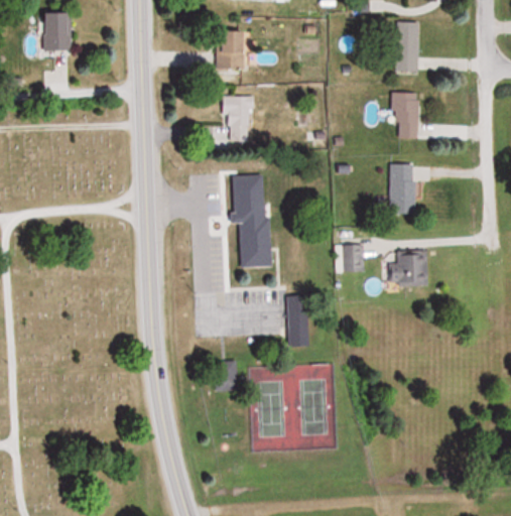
[(70,13),(43,13),(43,50),(70,50),(70,13)]
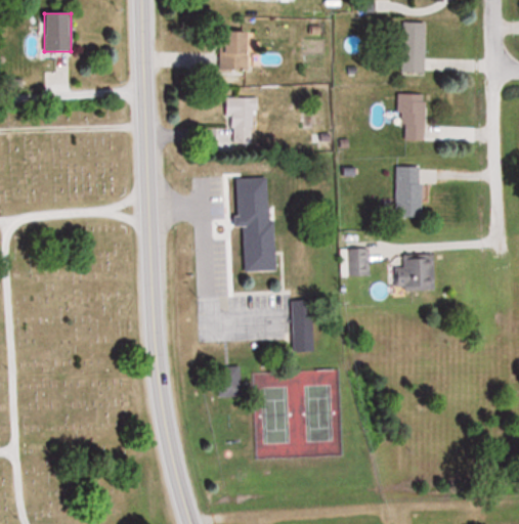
[(424,23),(400,23),(400,73),(424,73),(424,23)]
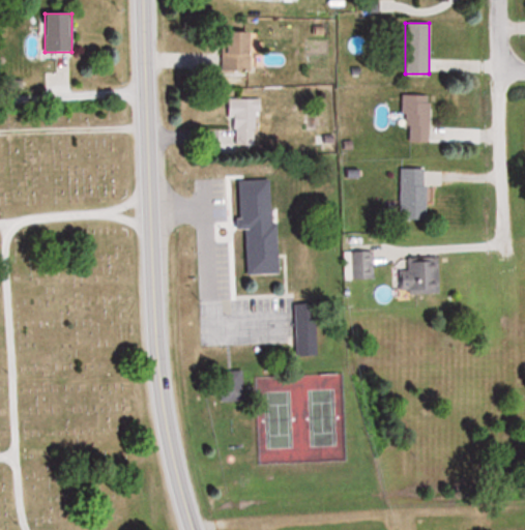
[(252,71),(252,32),(221,32),(221,71),(252,71)]
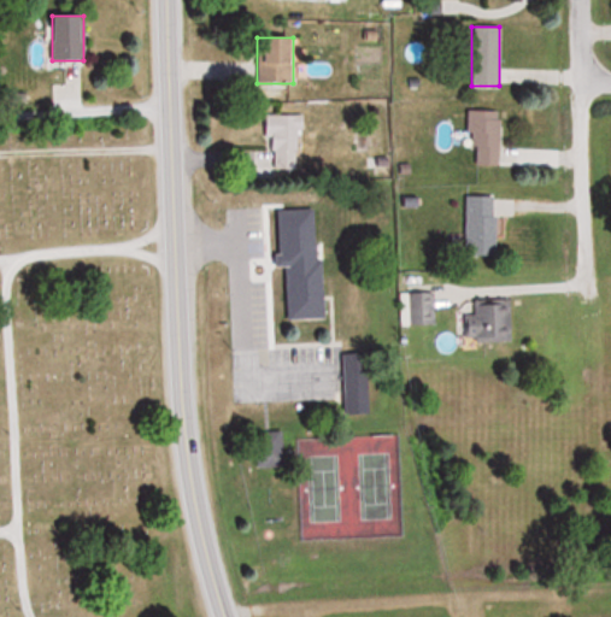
[(499,111),(469,111),(469,165),(499,165),(499,111)]
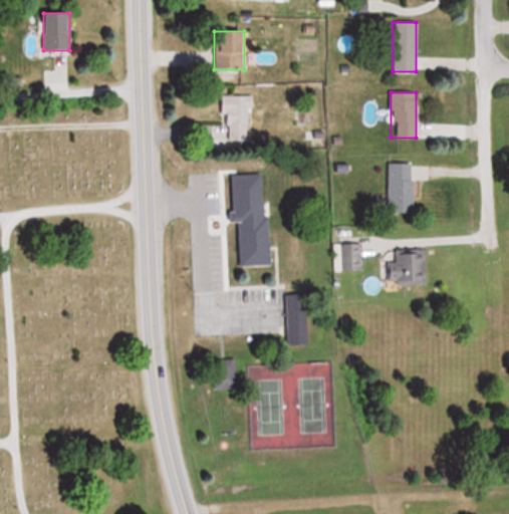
[(247,111),(229,111),(229,141),(247,141),(247,111)]
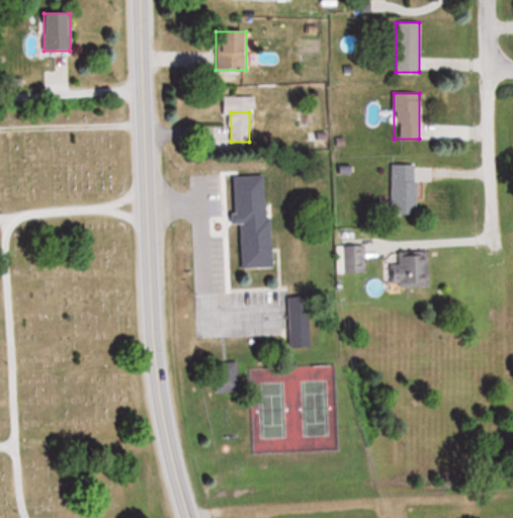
[(391,213),(416,213),(416,165),(391,165),(391,213)]
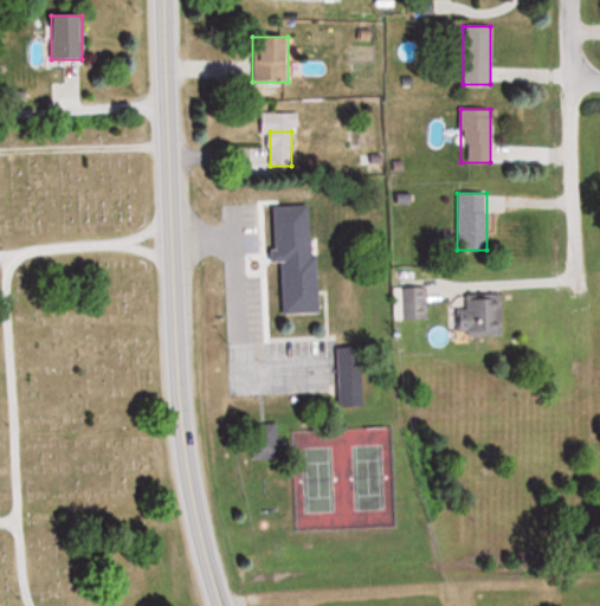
[(320,313),(317,256),(278,256),(279,314),(320,313)]
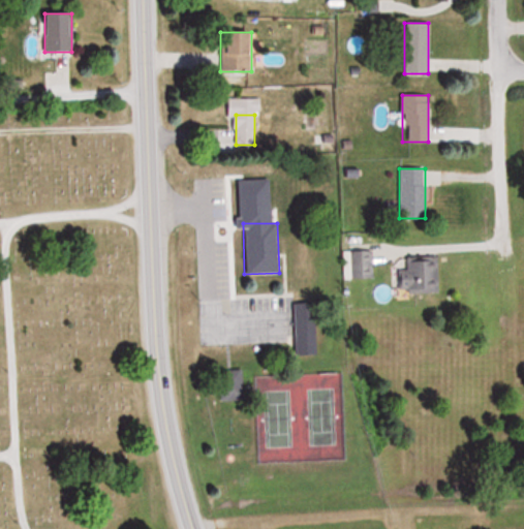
[(349,252),(349,278),(366,278),(366,252),(349,252)]
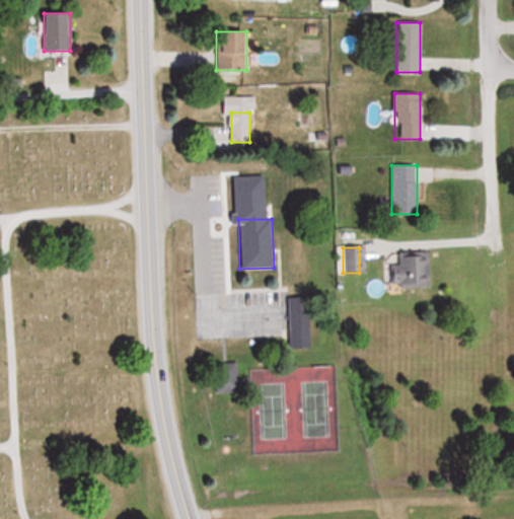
[(430,287),(430,251),(396,251),(396,264),(389,264),(389,287),(430,287)]
